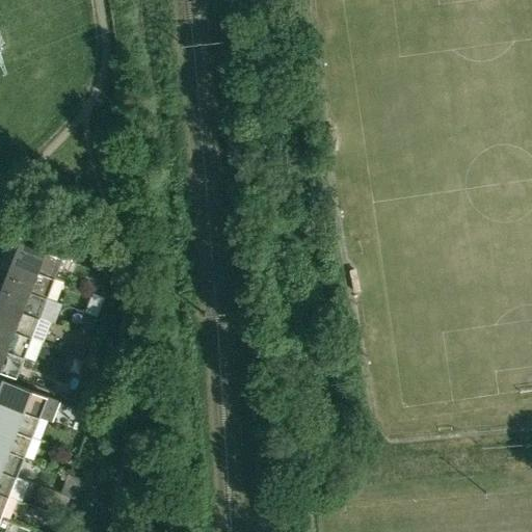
[(16,250),(11,261),(54,277),(61,257),(11,237),(7,247),(16,250)]
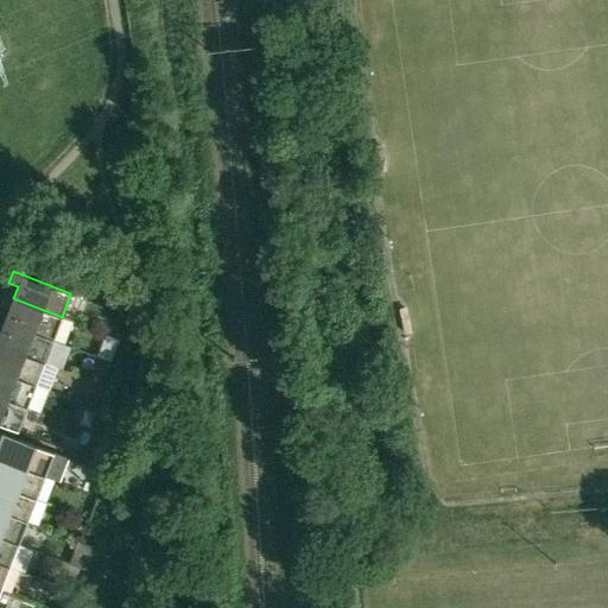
[(0,305),(0,318),(52,340),(62,317),(13,298),(8,310),(0,305)]
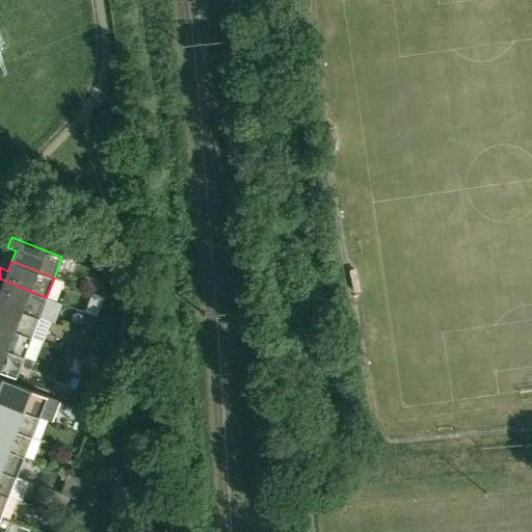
[(0,289),(0,290),(0,301),(38,317),(46,297),(0,278),(0,289)]
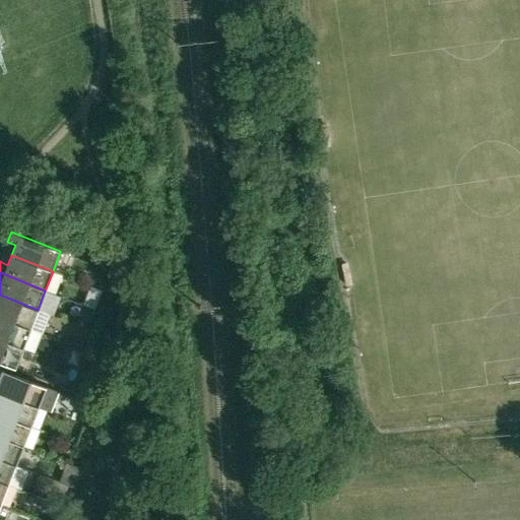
[(0,317),(30,329),(38,310),(0,295),(0,317)]
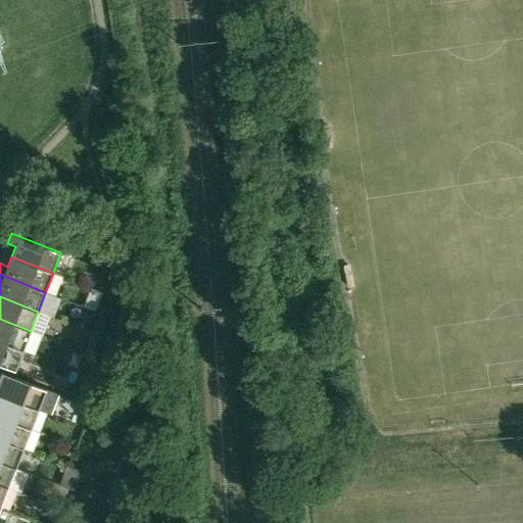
[(0,341),(22,350),(31,331),(0,319),(0,341)]
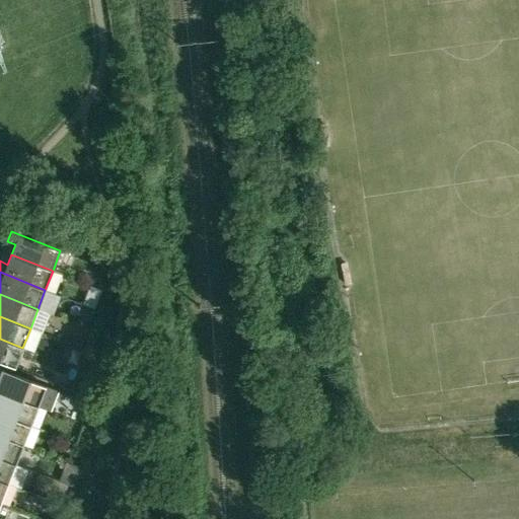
[(0,361),(15,368),(22,348),(0,339),(0,361)]
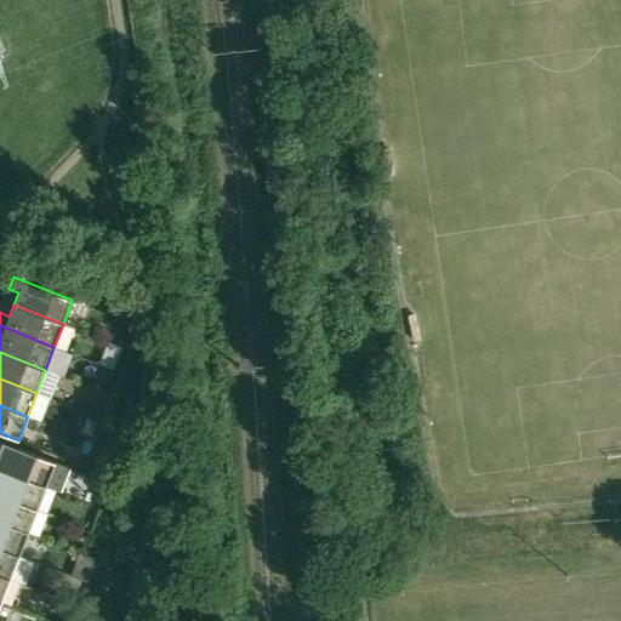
[(69,468),(0,440),(0,454),(0,455),(0,468),(61,491),(69,468)]
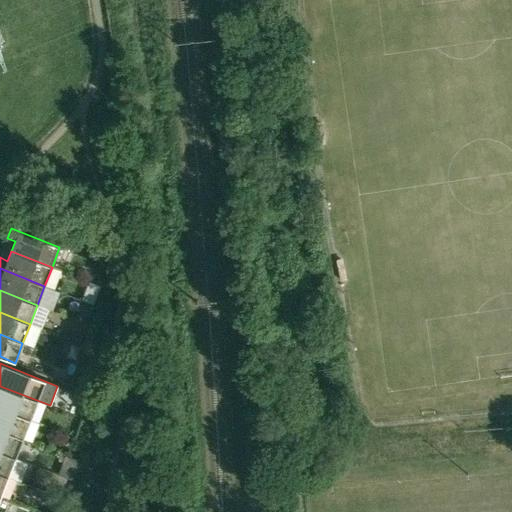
[(0,407),(30,420),(37,401),(50,406),(50,405),(0,386),(0,407)]
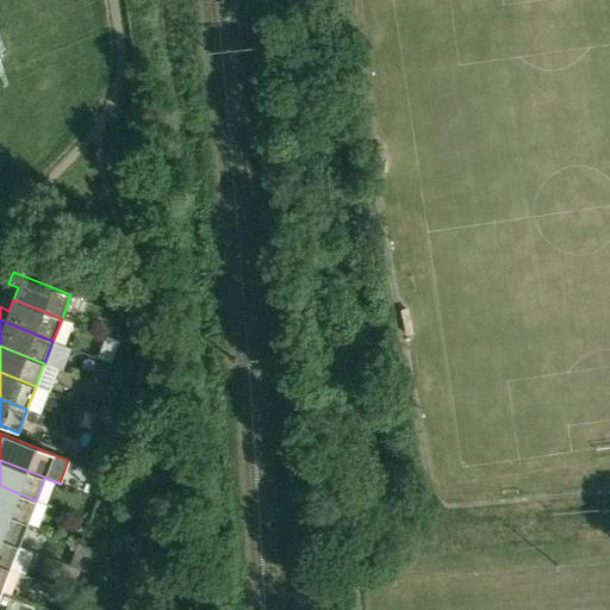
[(0,511),(27,523),(36,500),(0,485),(0,511)]
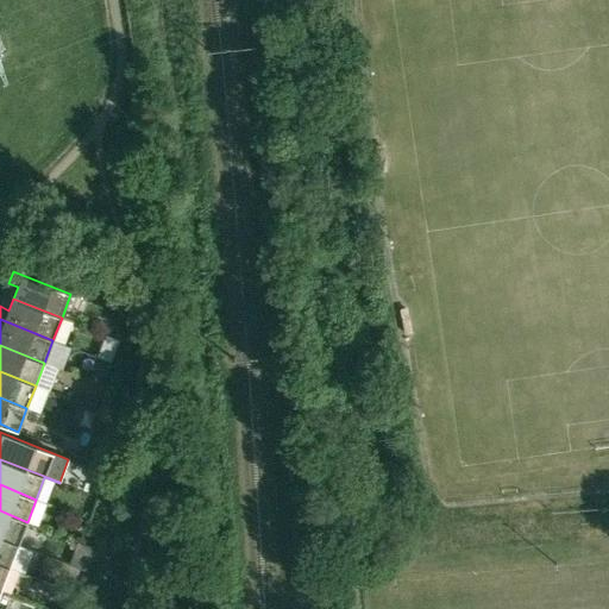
[(0,537),(19,545),(27,522),(0,510),(0,537)]
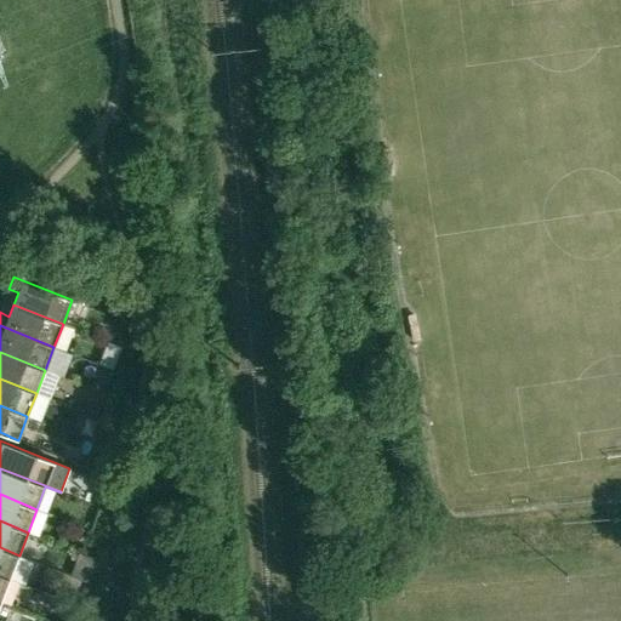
[(0,574),(10,579),(20,556),(0,547),(0,574)]
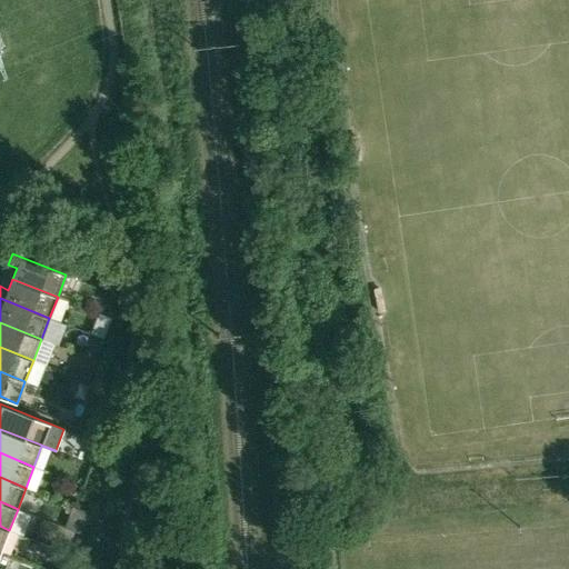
[(0,550),(1,551),(9,530),(0,526),(0,550)]
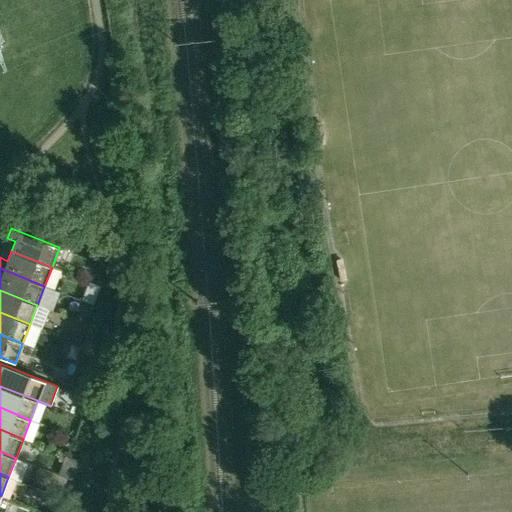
All buildings are outlined.
